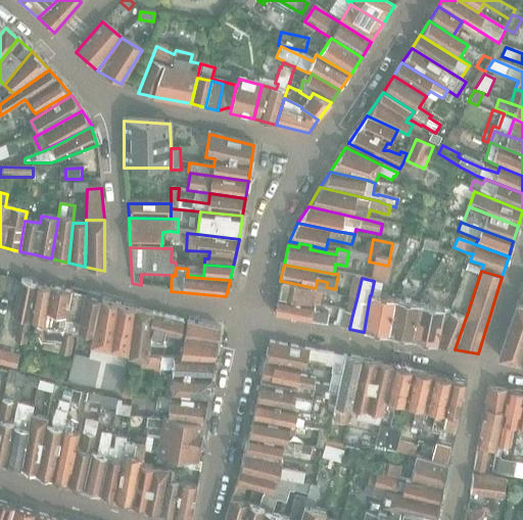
[(323,290),(316,288),(282,281),(278,297),(314,305),(320,306),(323,290)]
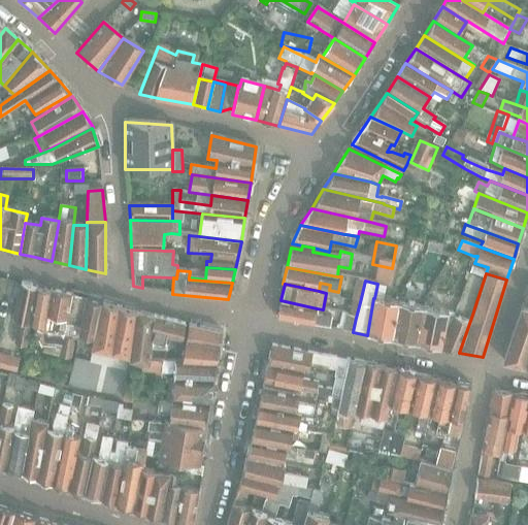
[(391,339),(398,303),(390,301),(391,297),(384,295),(386,286),(377,284),(374,298),(373,298),(367,335),(391,339)]
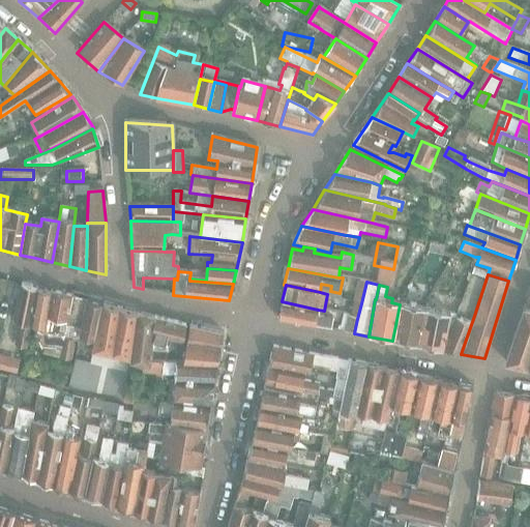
[(31,324),(37,289),(22,286),(15,322),(20,323),(16,345),(26,347),(31,324)]
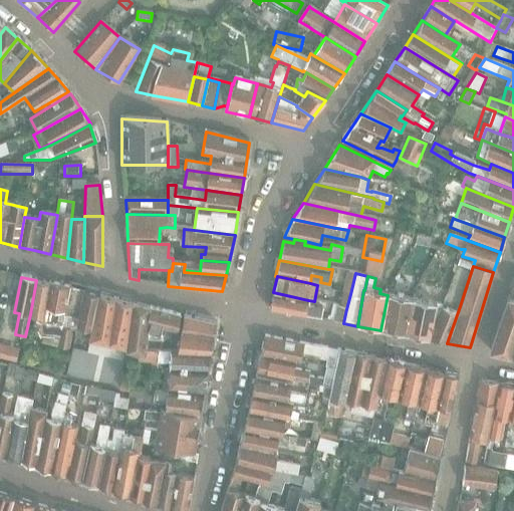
[(44,318),(50,283),(36,280),(30,314),(35,316),(32,335),(43,337),(47,319),(44,318)]
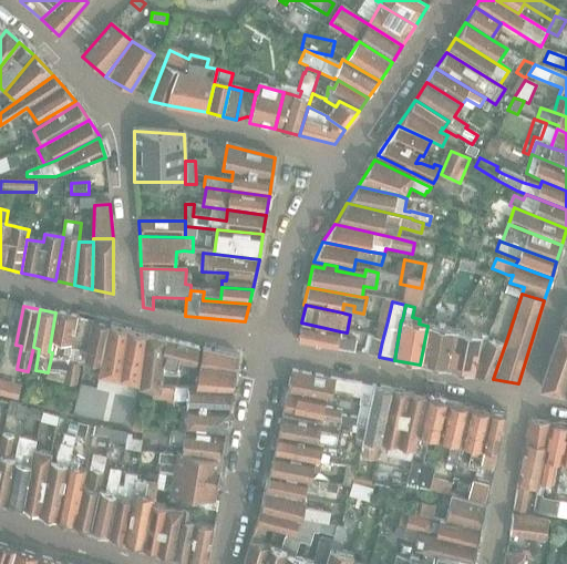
[(69,359),(76,317),(55,313),(49,351),(52,352),(48,372),(45,379),(63,382),(66,370),(54,368),(57,357),(55,357),(57,352),(64,355),(63,358),(69,359)]
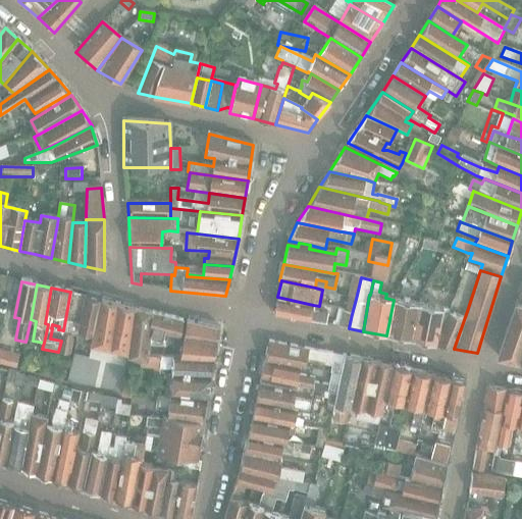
[(79,336),(88,296),(70,292),(63,330),(61,341),(58,352),(70,355),(74,335),(79,336)]
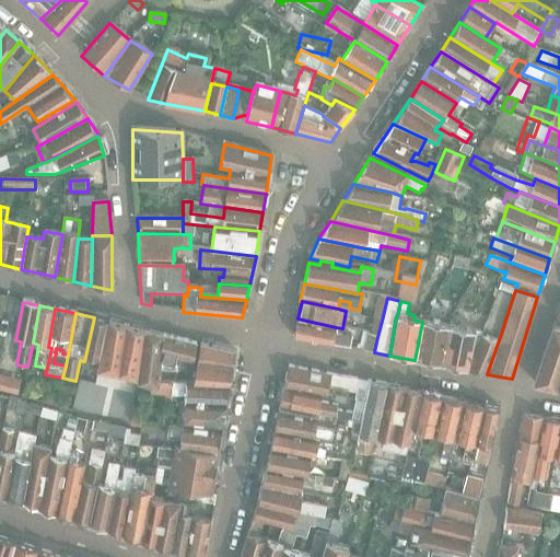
[(83,366),(98,370),(109,321),(94,317),(84,361),(83,366)]
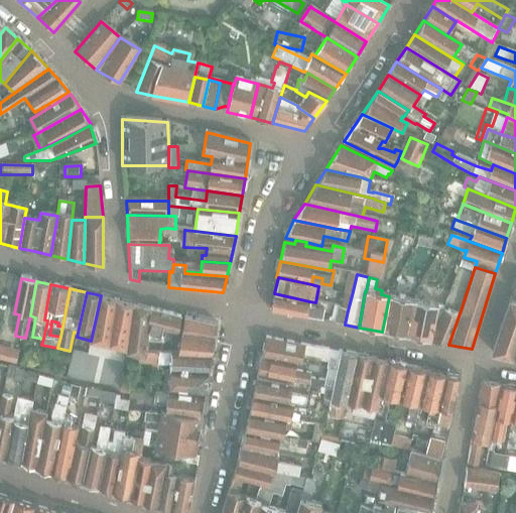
[(308,308),(309,301),(274,293),(270,310),(321,321),(325,311),(308,308)]
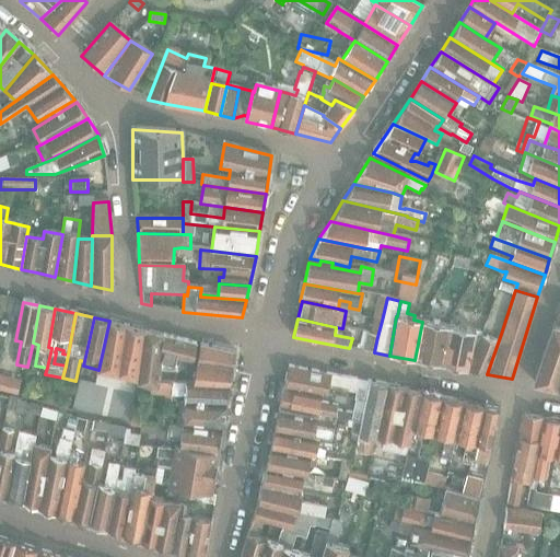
[(377,337),(382,321),(373,318),(370,335),(377,337)]
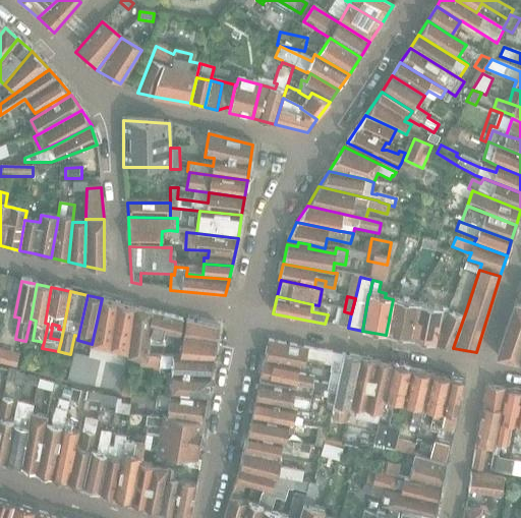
[(110,348),(118,303),(102,298),(92,344),(110,348)]
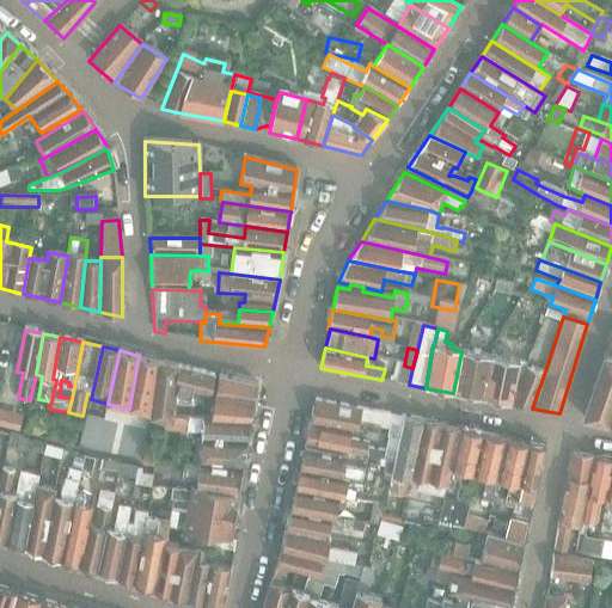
[(482,398),(489,356),(461,351),(453,393),(482,398)]
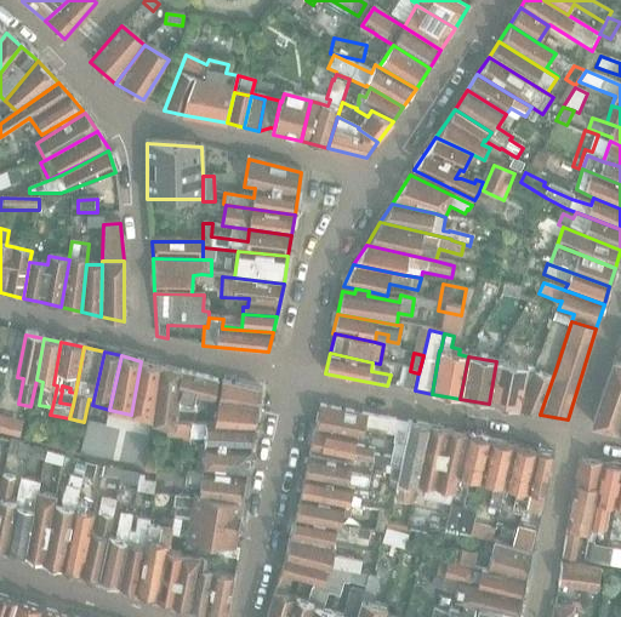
[(153,421),(160,367),(141,361),(131,415),(153,421)]
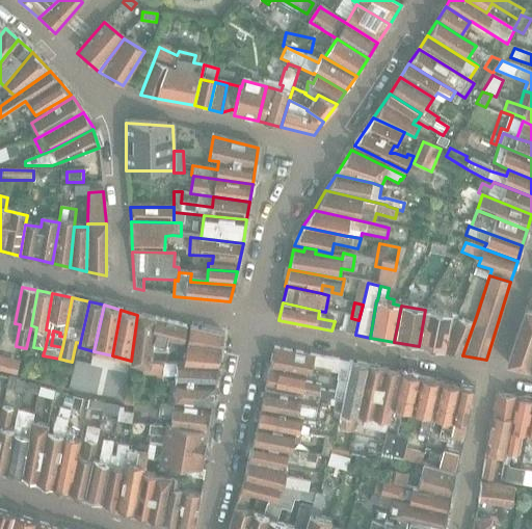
[(443,351),(444,346),(450,315),(425,310),(419,346),(443,351)]
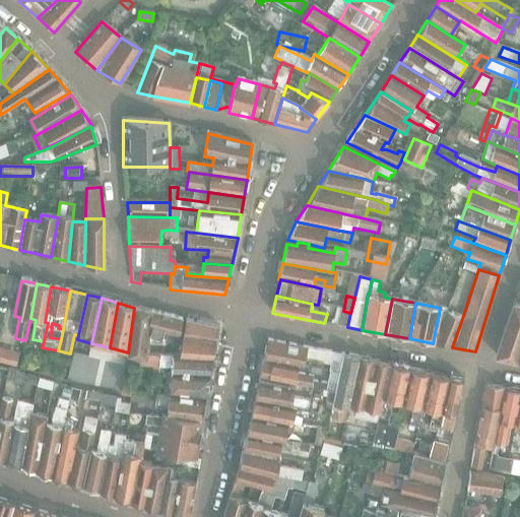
[(517,361),(519,351),(519,304),(514,303),(496,356),(517,361)]
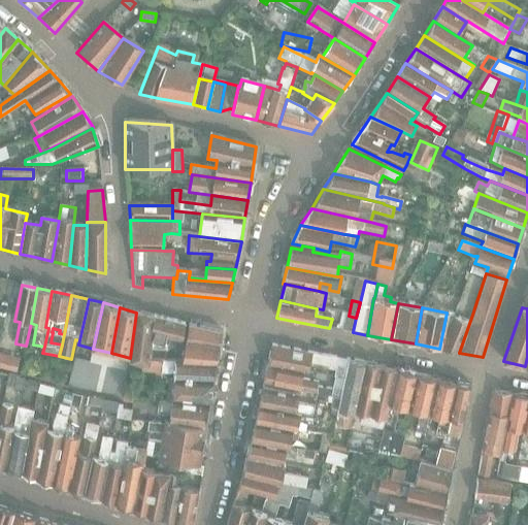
[(151,349),(154,317),(136,313),(130,358),(129,361),(142,363),(141,372),(155,373),(155,382),(162,382),(162,373),(163,361),(161,361),(161,356),(151,355),(151,349)]
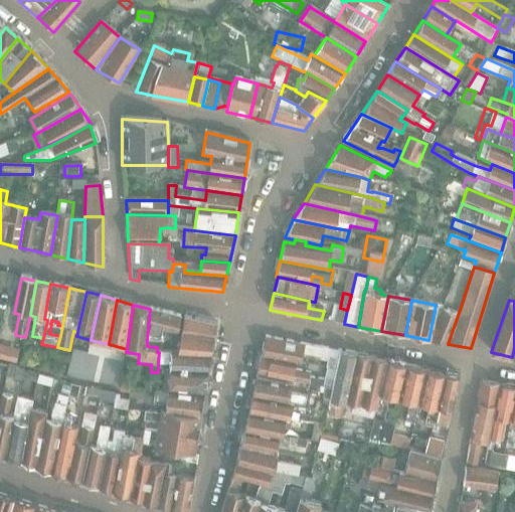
[(448,344),(461,307),(455,305),(454,310),(442,308),(430,335),(428,340),(448,344)]
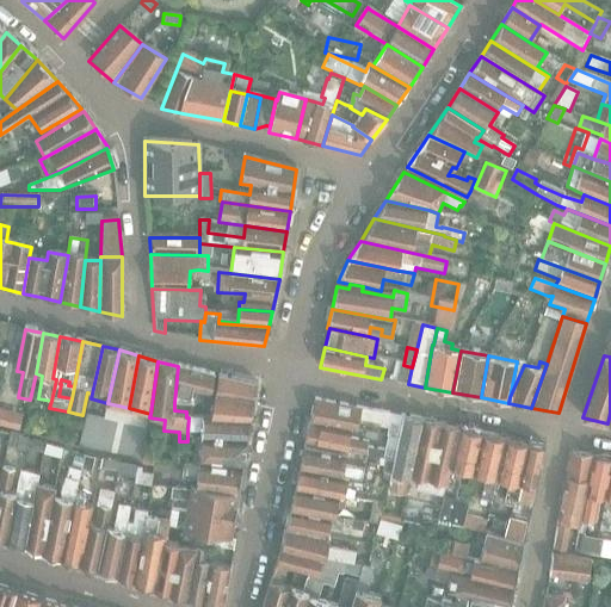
[(412,367),(403,365),(393,363),(389,381),(408,384),(412,367)]
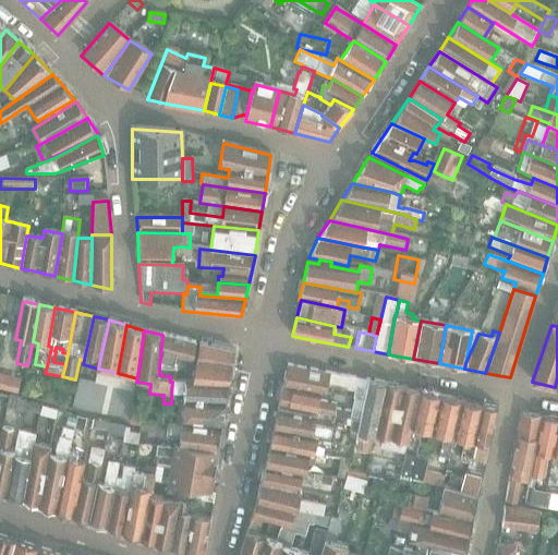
[(180,357),(192,360),(193,360),(196,342),(162,335),(159,369),(177,370),(177,368),(180,357)]
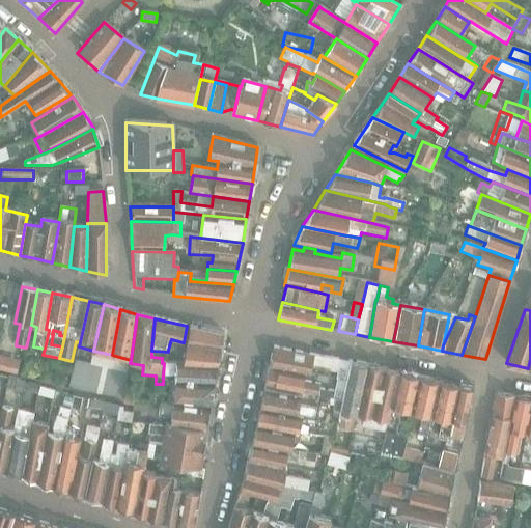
[(184,364),(219,366),(224,334),(190,327),(184,364)]
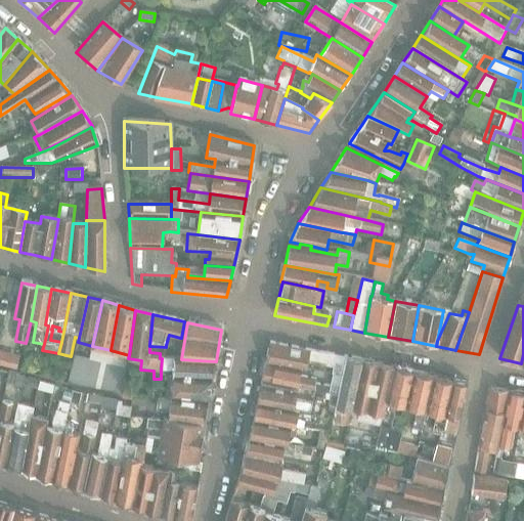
[(178,348),(180,338),(169,335),(166,345),(178,348)]
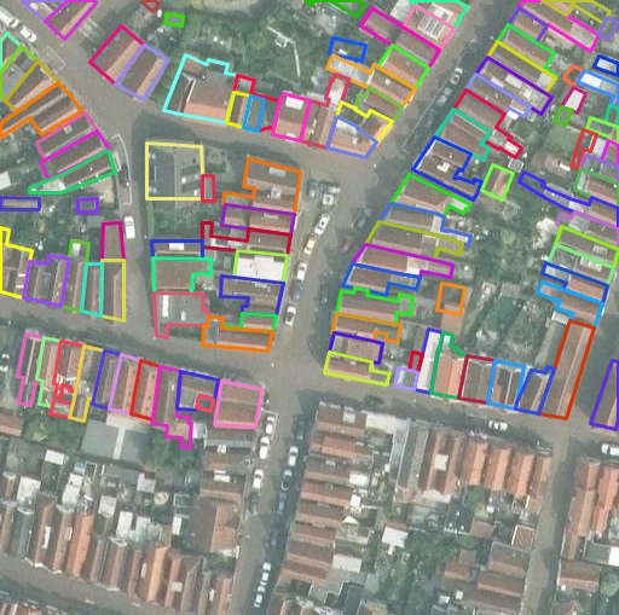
[(313,427),(356,436),(362,437),(364,427),(386,430),(385,433),(394,434),(397,421),(377,417),(330,407),(318,405),(313,427)]
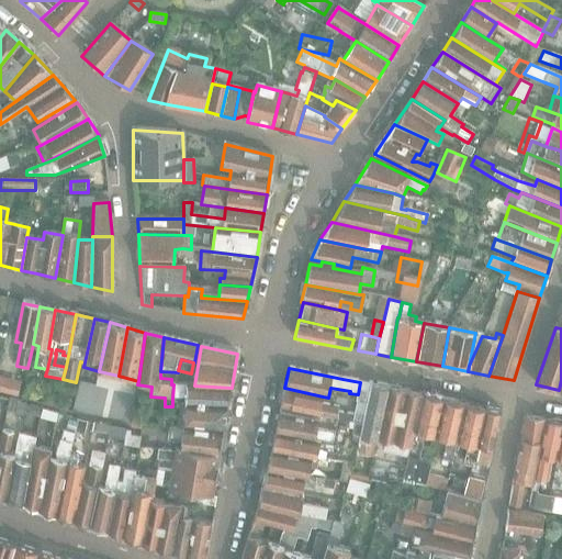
[(0,393),(18,399),(21,382),(0,377),(0,393)]
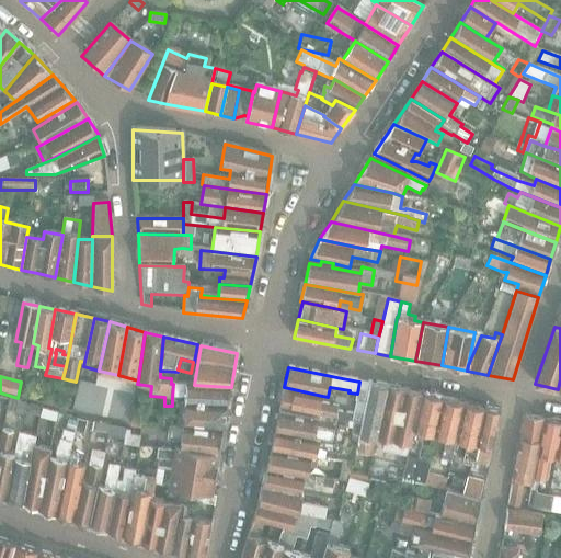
[(376,440),(388,387),(370,383),(366,405),(362,424),(358,444),(356,454),(371,457),(376,440)]
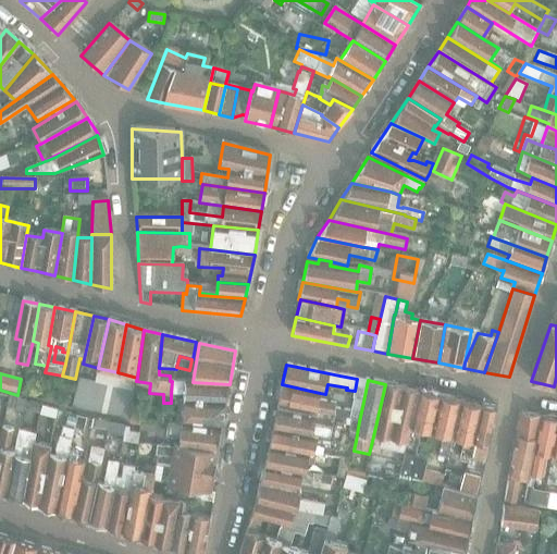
[(230,384),(193,382),(172,381),(171,394),(184,394),(184,401),(182,401),(182,402),(225,406),(230,384)]
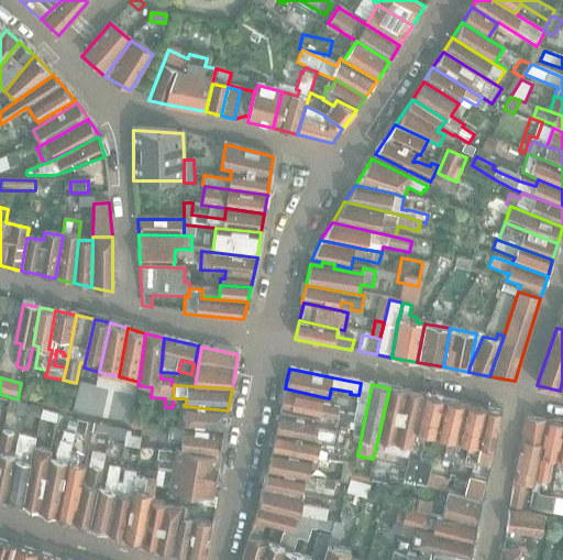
[(321,406),(323,397),(285,388),(280,407),(318,416),(339,421),(353,423),(354,417),(338,414),(339,408),(321,406)]
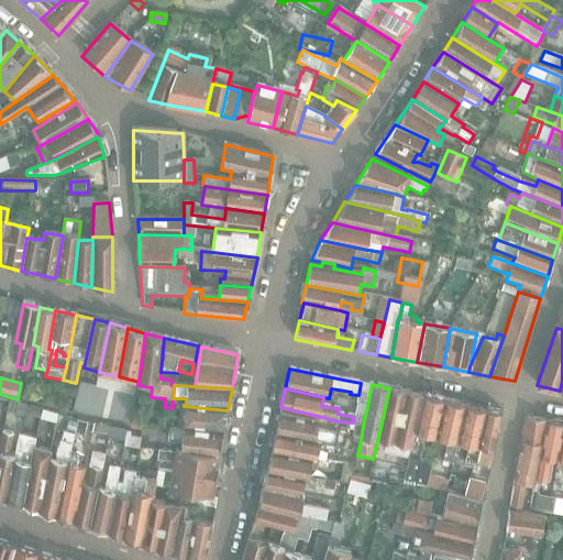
[(394,445),(407,391),(389,388),(377,441),(385,443),(382,453),(392,456),(394,445)]
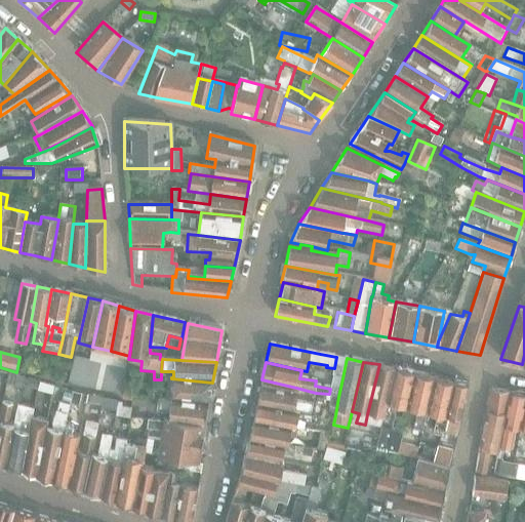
[(384,428),(384,426),(395,367),(379,364),(367,414),(365,425),(384,428)]
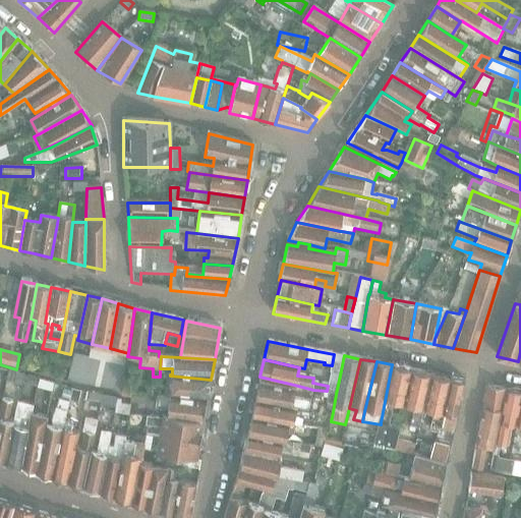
[(404,407),(412,369),(392,364),(381,422),(389,423),(393,405),(404,407)]
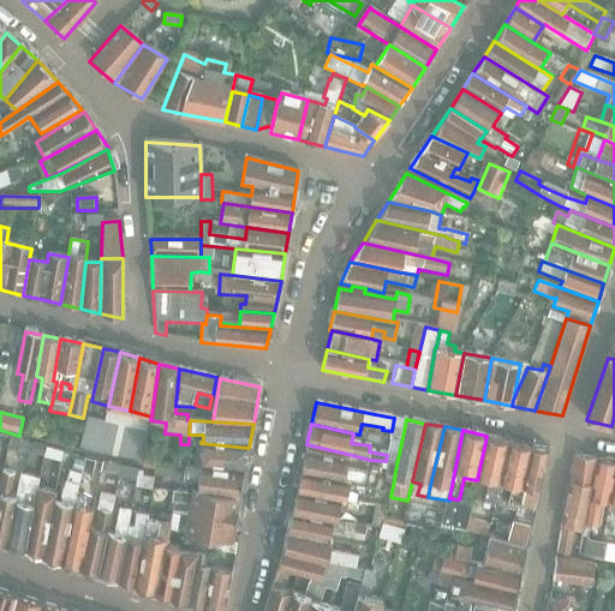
[(495,508),(500,484),(509,442),(487,436),(477,480),(489,483),(484,505),(495,508)]
